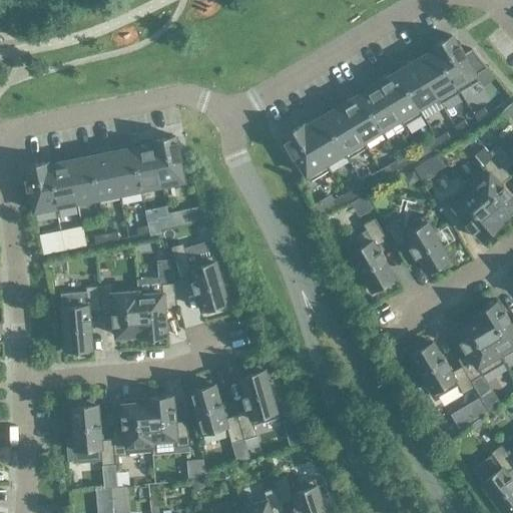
[(460,92),(479,80),(464,55),(465,54),(460,45),(458,45),(452,35),(433,47),(460,92)]
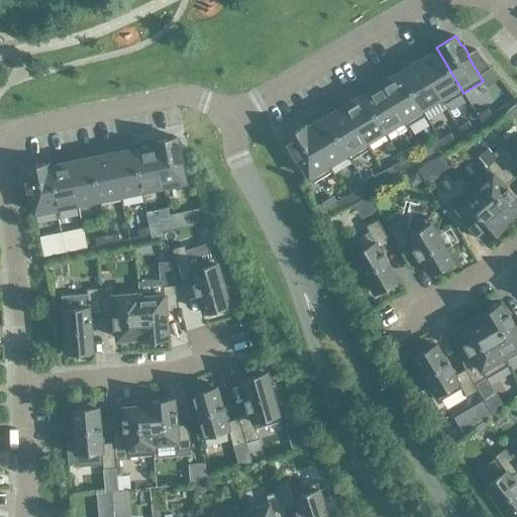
[(444,104),(463,93),(436,47),(435,48),(436,50),(419,61),(444,104)]
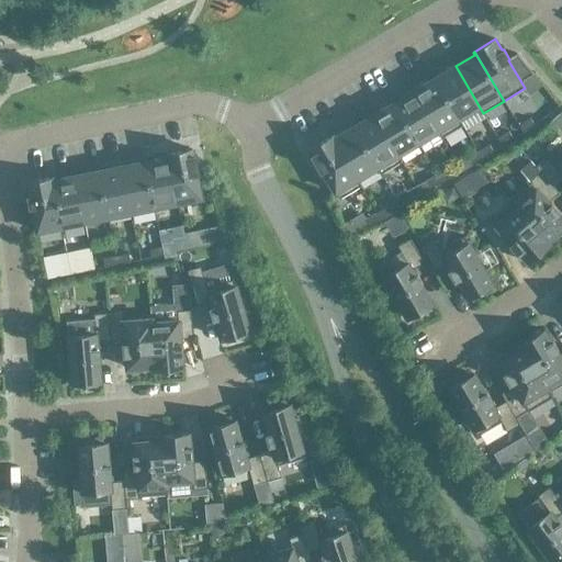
[(435,78),(459,119),(479,107),(482,114),(483,113),(456,66),(435,78)]
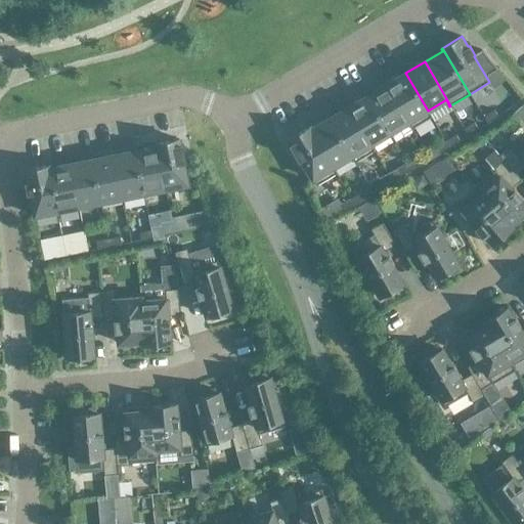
[(432,117),(428,111),(405,73),(386,84),(412,128),(432,117)]
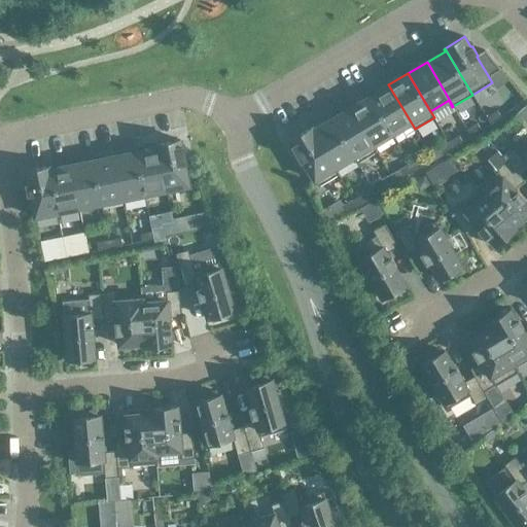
[(370,96),(392,134),(411,123),(414,130),(415,129),(388,84),(370,96)]
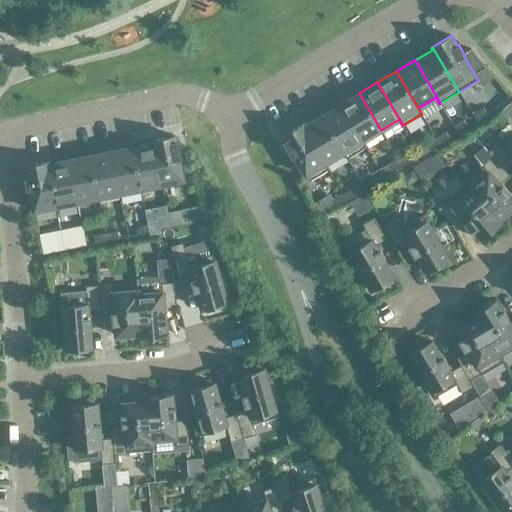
[(363,141),(381,130),(359,93),(340,104),(366,147),(363,141)]
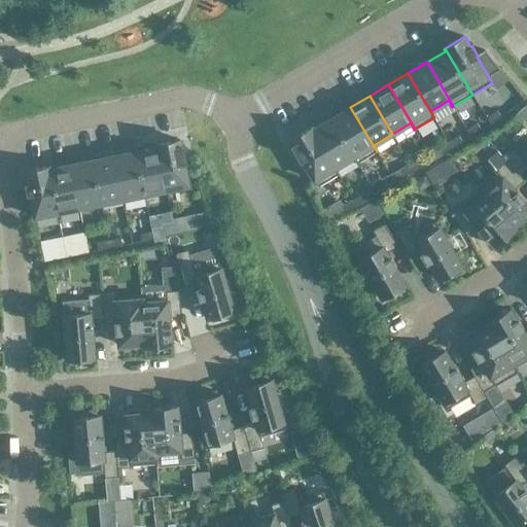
[(357,163),(377,151),(350,107),(331,119),(357,163)]
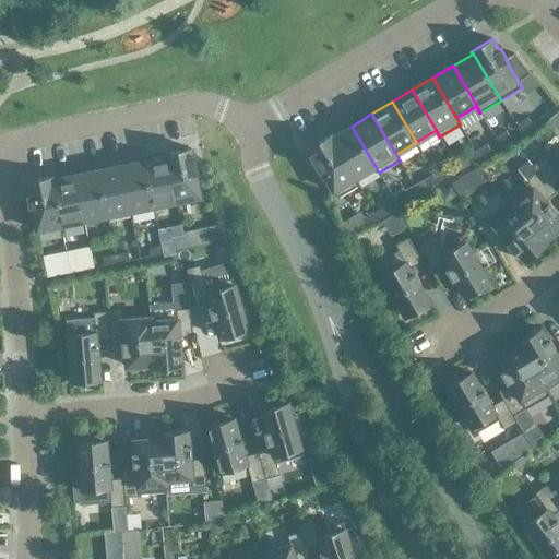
[(516,125),(522,132),(532,126),(527,118),(516,125)]
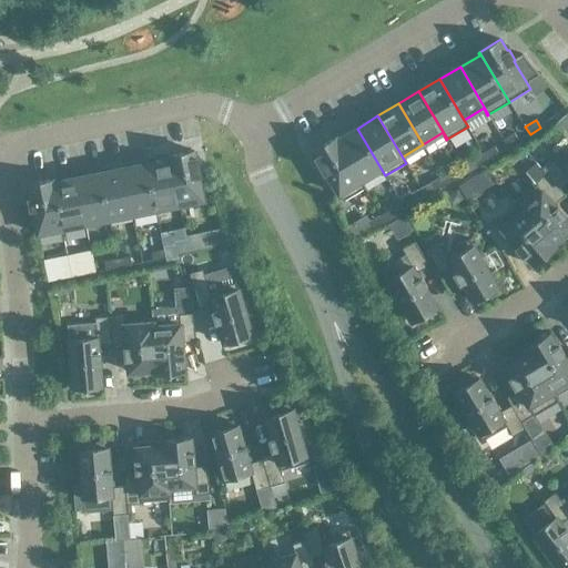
[(385,176),(385,175),(357,129),(337,140),(336,138),(335,139),(365,188),(362,181),(381,170),(385,176)]
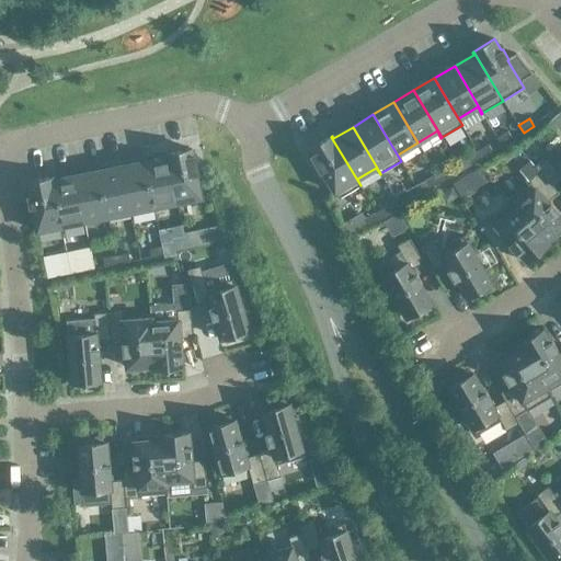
[(497,138),(502,146),(513,139),(508,132),(497,138)]
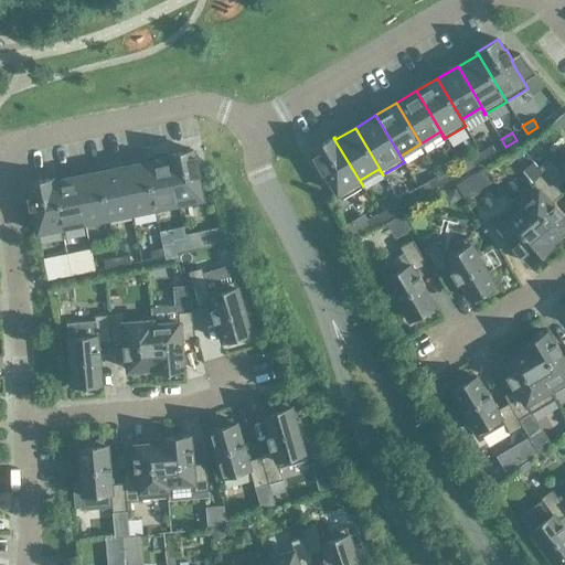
[(341,200),(363,187),(333,138),(312,150),(315,156),(313,156),(319,167),(321,166),(341,200)]
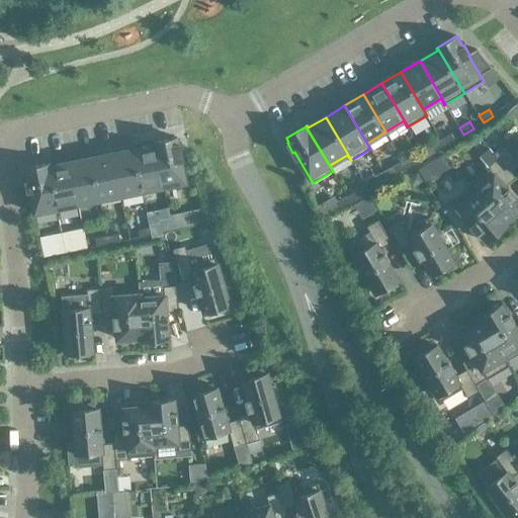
[(445,146),(455,140),(450,133),(440,140),(445,146)]
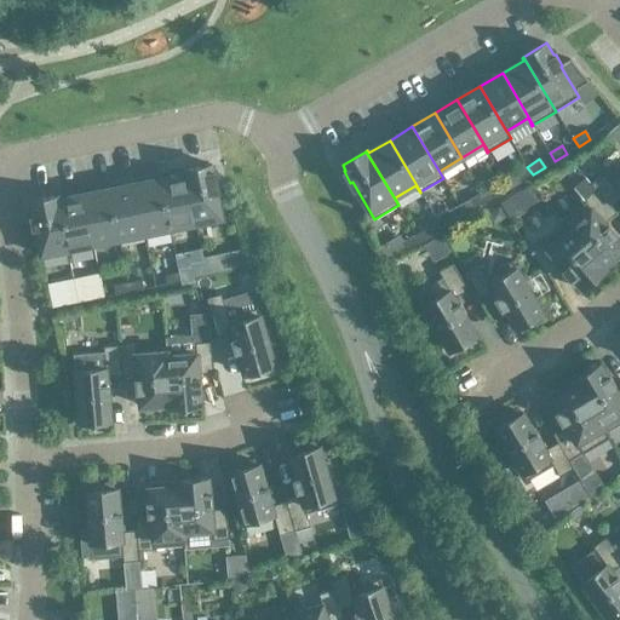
[(218,191),(219,191),(217,178),(214,178),(212,165),(185,171),(196,224),(223,218),(218,191)]
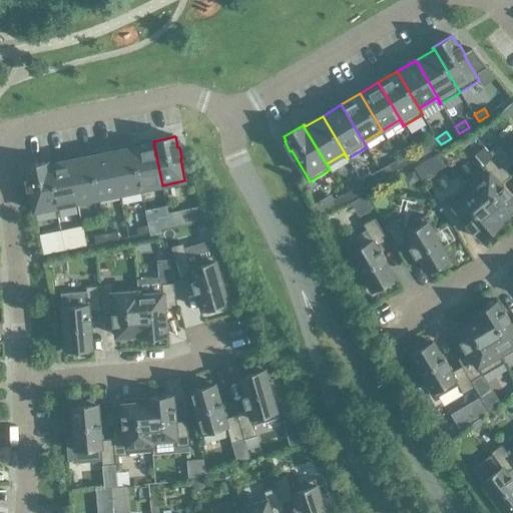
[(431,151),(441,144),(436,138),(426,144),(431,151)]
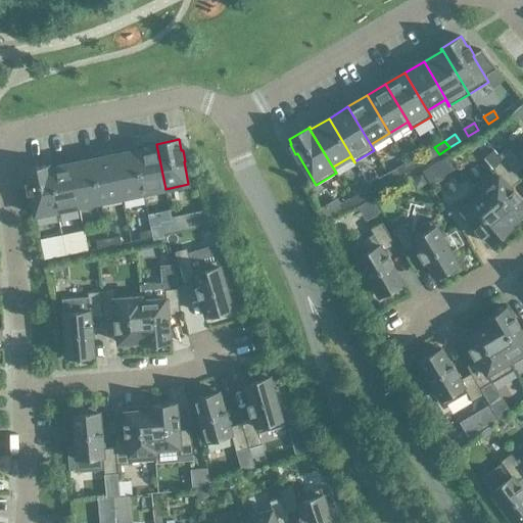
[(144,193),(165,189),(156,144),(155,144),(155,146),(135,150),(144,193)]
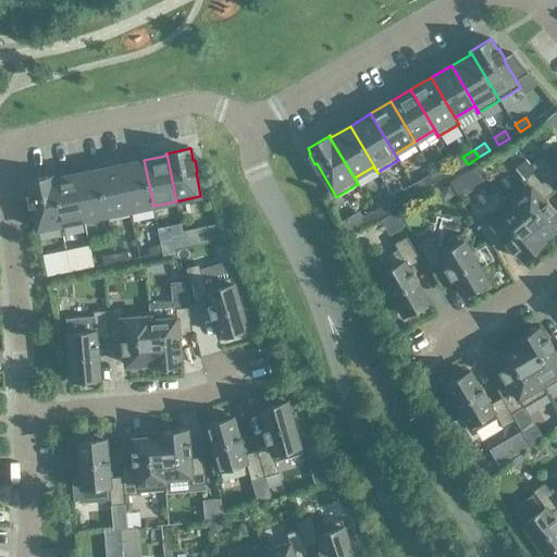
[(556,158),(549,164),(542,156),(531,165),(535,170),(548,185),(556,177),(556,158)]
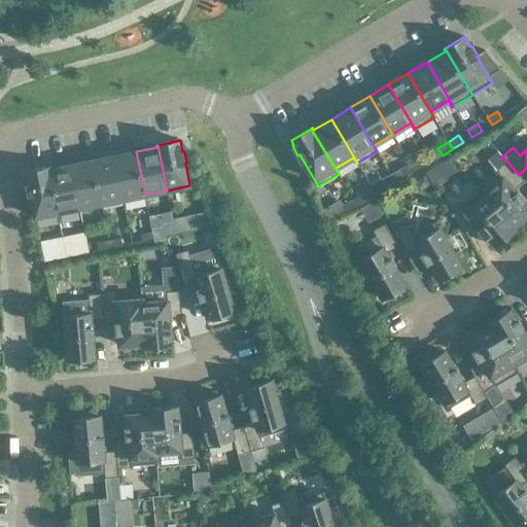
[(136,151),(114,155),(123,199),(145,195),(136,151)]
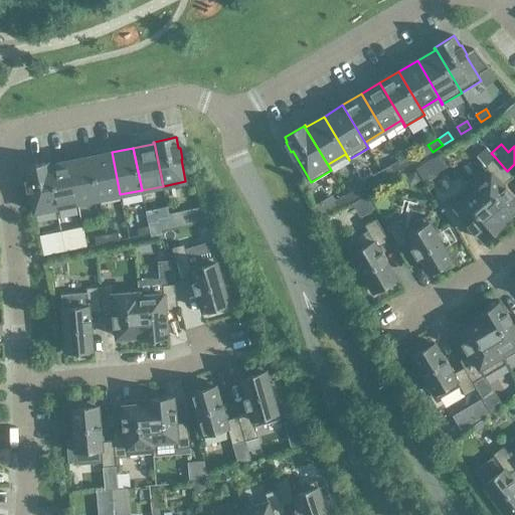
[(99,198),(120,194),(112,152),(91,157),(99,198)]
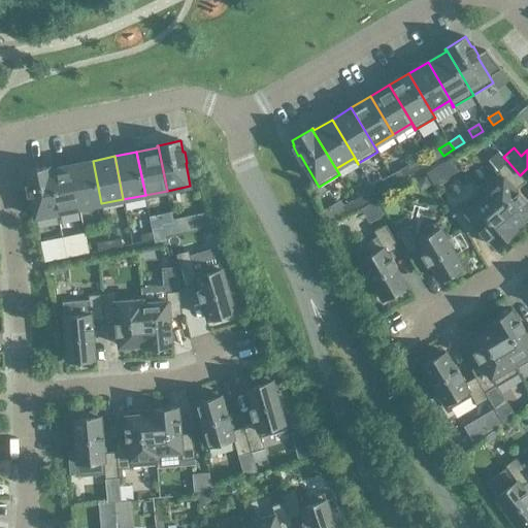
[(411,164),(416,171),(426,166),(422,159),(411,164)]
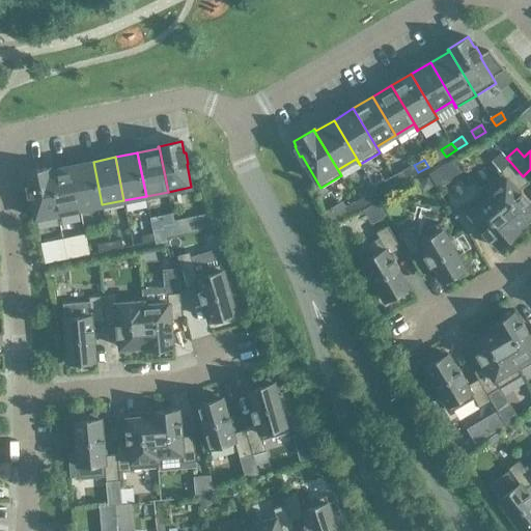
[(430,171),(437,179),(451,168),(445,160),(430,171)]
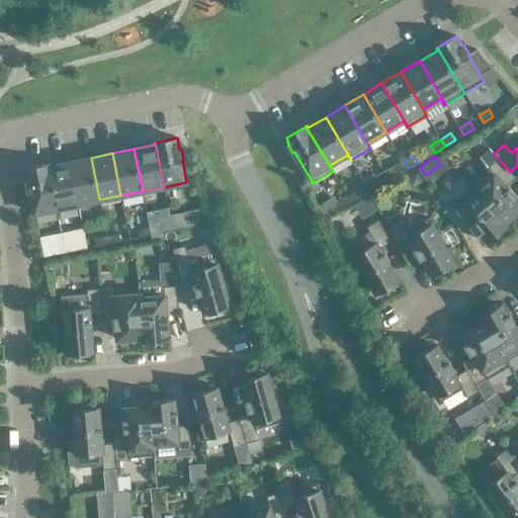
[(78,204),(99,199),(91,158),(70,162),(78,204)]
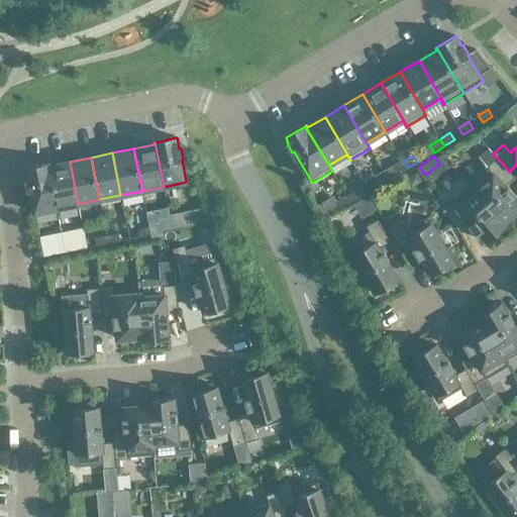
[(516,208),(516,200),(513,197),(515,195),(507,187),(506,188),(504,186),(513,177),(509,172),(497,158),(487,167),(488,168),(469,184),(504,224),(516,214),(513,212),(516,208)]
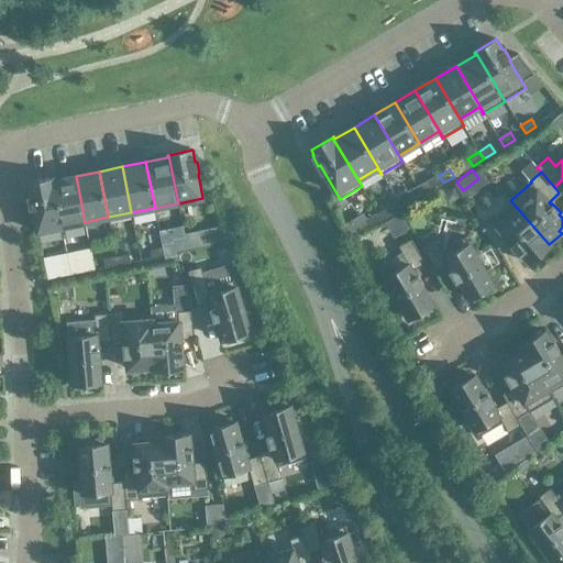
[(431,189),(443,183),(439,175),(427,181),(431,189)]
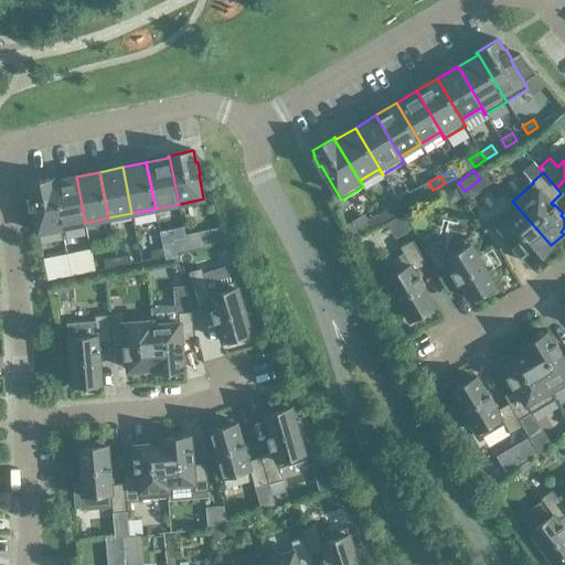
[(62,227),(85,223),(76,177),(54,181),(53,179),(52,179),(62,227)]
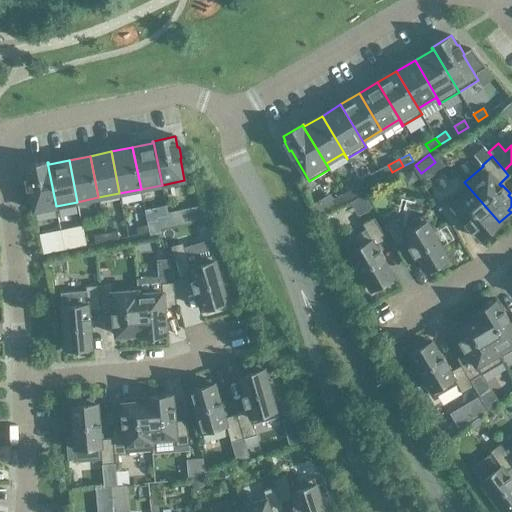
[(34,211),(56,206),(47,162),(25,166),(27,178),(26,178),(28,189),(29,189),(34,211)]
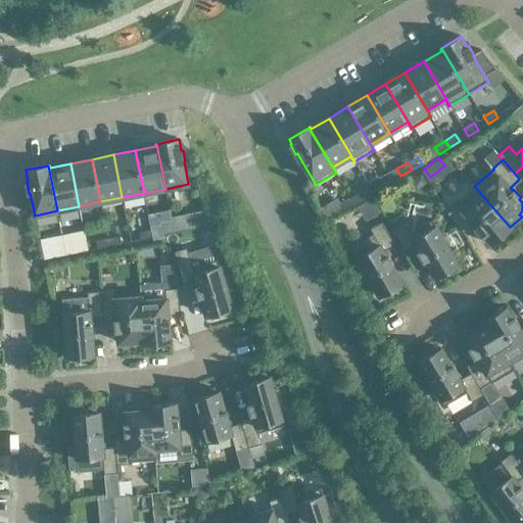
[(427,184),(422,174),(411,180),(416,190),(427,184)]
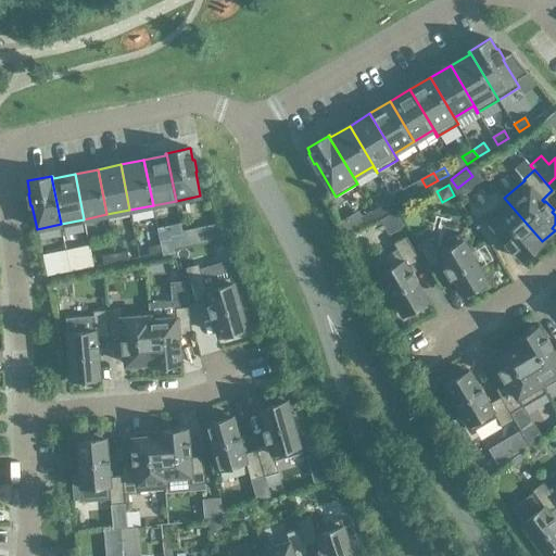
[(395,202),(406,197),(402,189),(391,194),(395,202)]
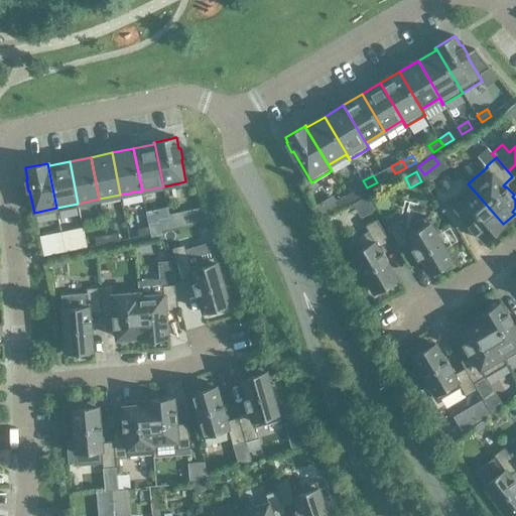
[(503,224),(468,183),(467,184),(470,187),(452,203),(450,202),(440,211),(458,230),(467,221),(470,224),(468,225),(476,233),(477,232),(484,241),(503,224)]
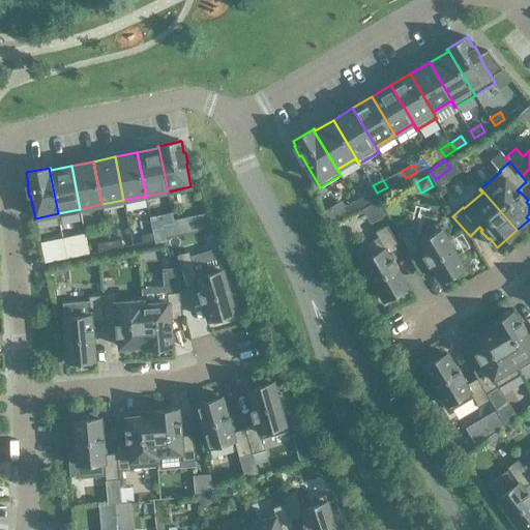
[(359,208),(371,203),(366,196),(355,201),(359,208)]
